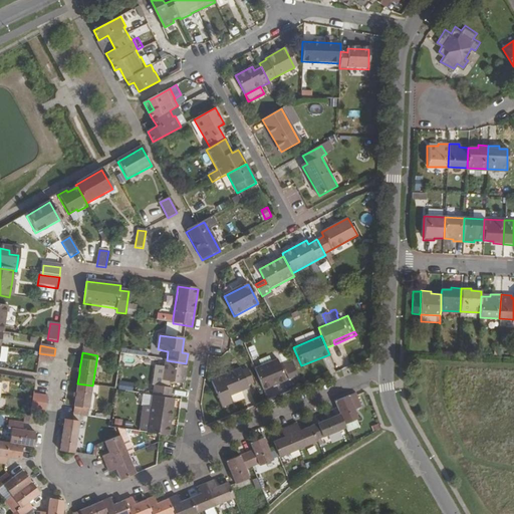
[(54,355),(39,353),(38,360),(53,362),(54,355)]
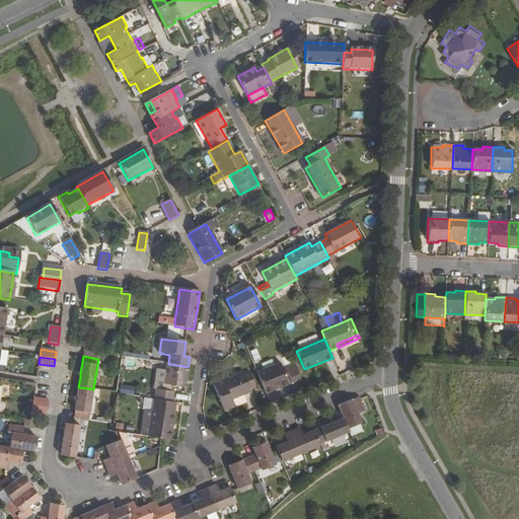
[(168,364),(166,364),(165,372),(157,371),(154,390),(156,391),(168,392),(169,386),(184,388),(188,367),(168,364)]
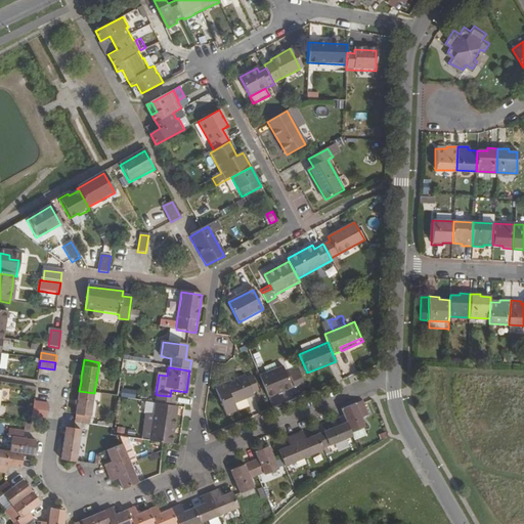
[(282,367),(260,377),(268,398),(291,388),(282,367)]
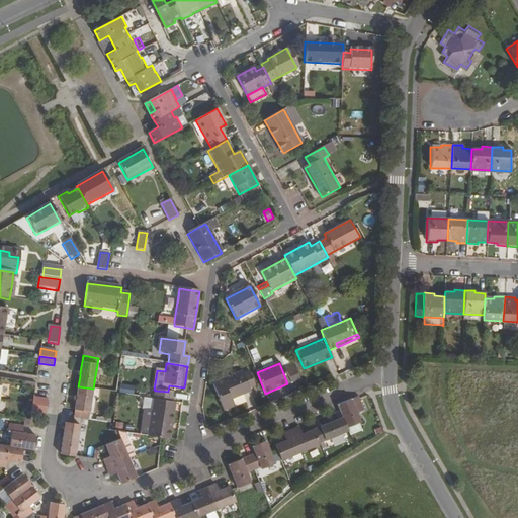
[(286,373),(290,382),(299,379),(295,369),(286,373)]
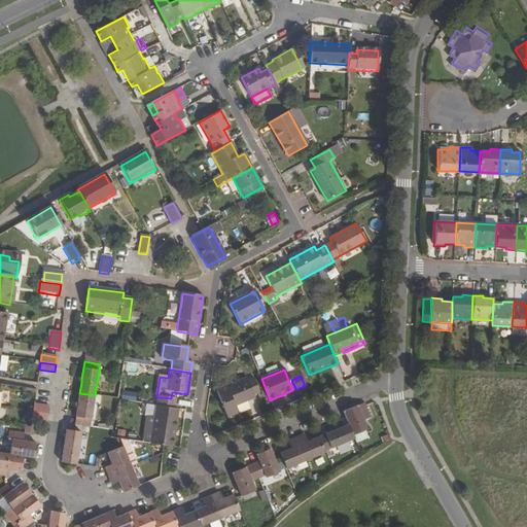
[(247,379),(217,391),(227,418),(238,413),(236,407),(254,398),(248,382),(247,379)]
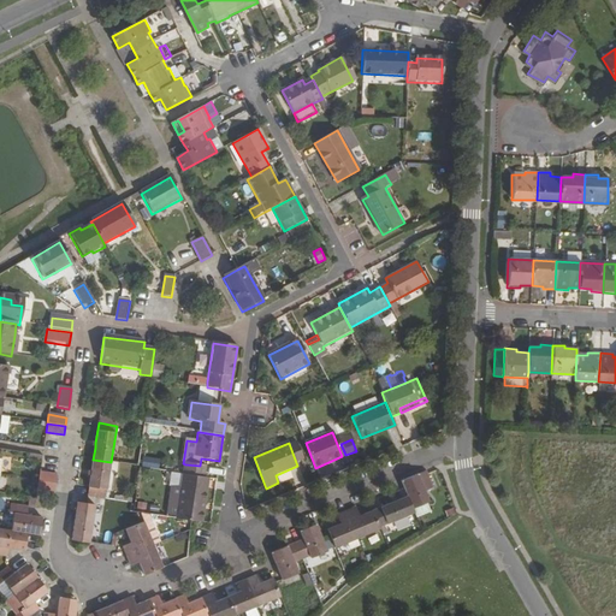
[(290,446),(296,462),(304,458),(297,443),(290,446)]
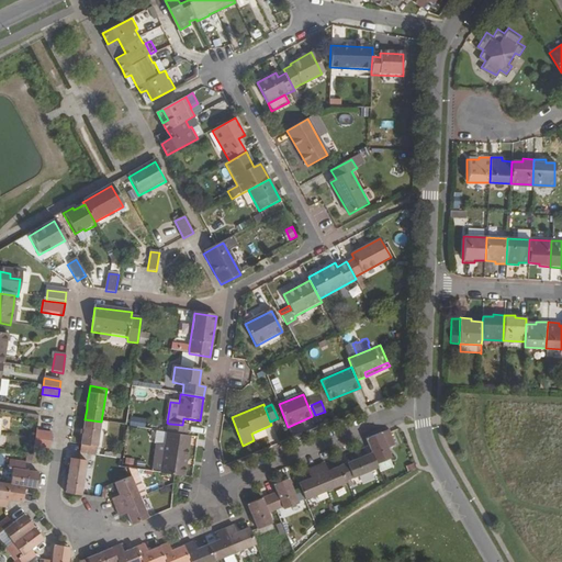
[(101,422),(85,419),(83,430),(82,436),(81,442),(80,453),(96,456),(101,422)]
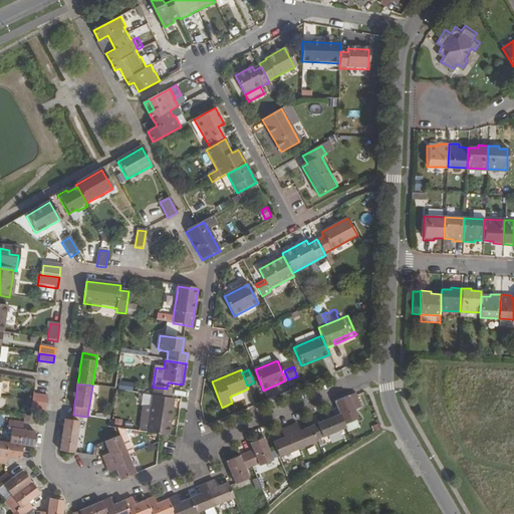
[(167,389),(155,388),(153,397),(170,400),(172,390),(167,389)]
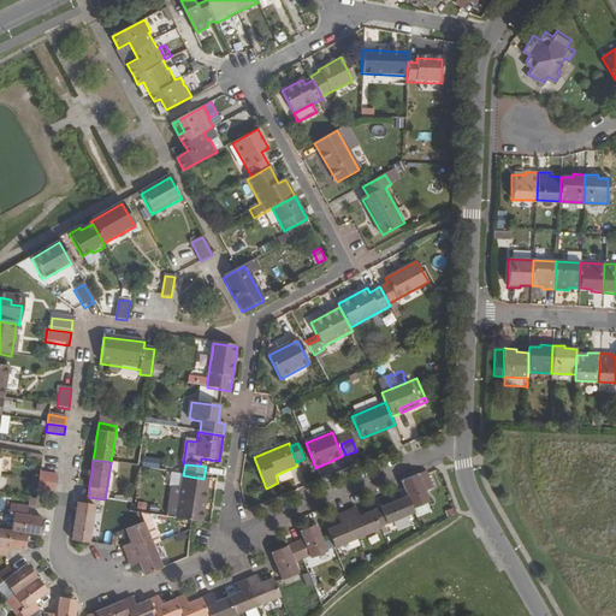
[(57,475),(40,472),(39,483),(55,485),(57,475)]
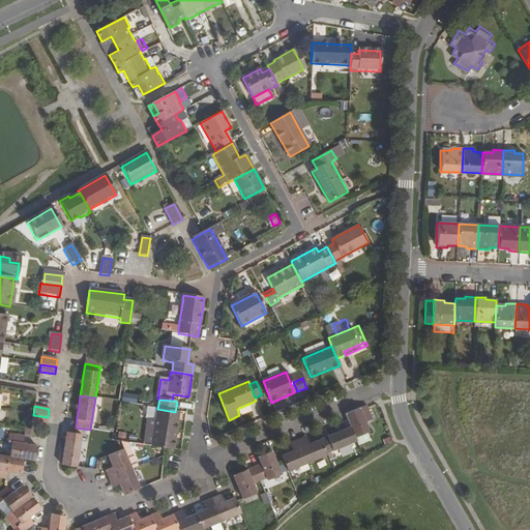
[(367,406),(347,414),(351,427),(355,438),(370,433),(366,422),(373,420),(367,406)]
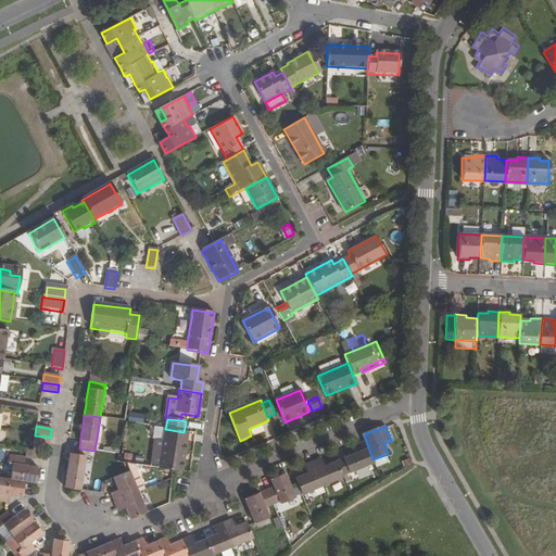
[(165,429),(163,442),(160,469),(175,471),(182,472),(188,433),(184,432),(165,429)]
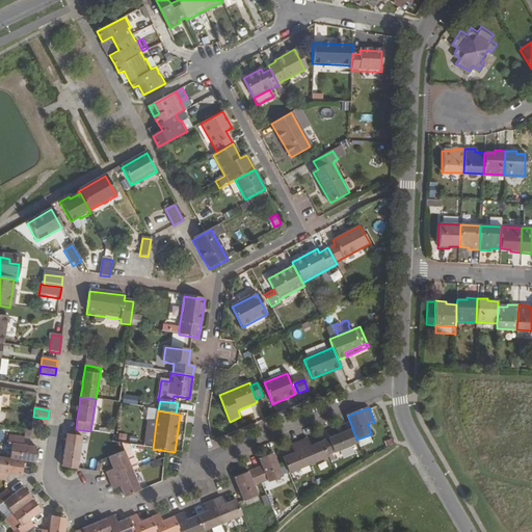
[(48,419),(33,417),(32,424),(47,426),(48,419)]
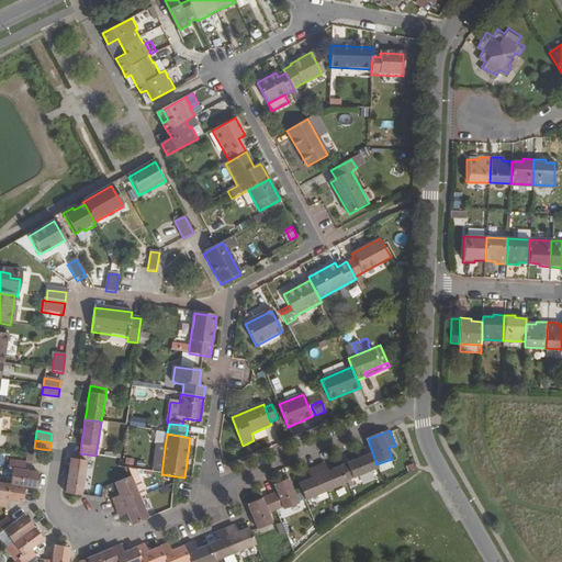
[(161,472),(165,447),(156,446),(153,471),(161,472)]
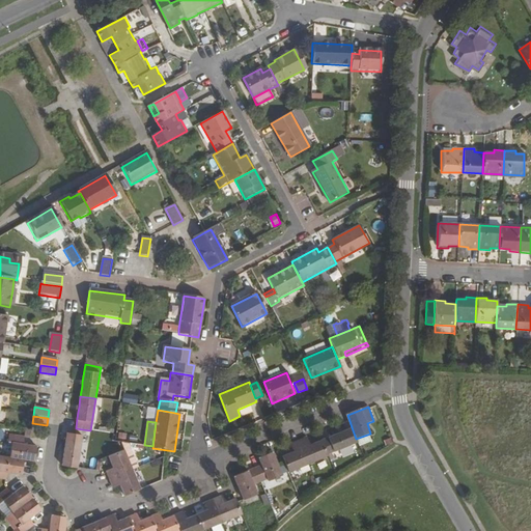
[(337,435),(323,441),(328,454),(358,442),(356,439),(352,427),(342,432),(337,435)]
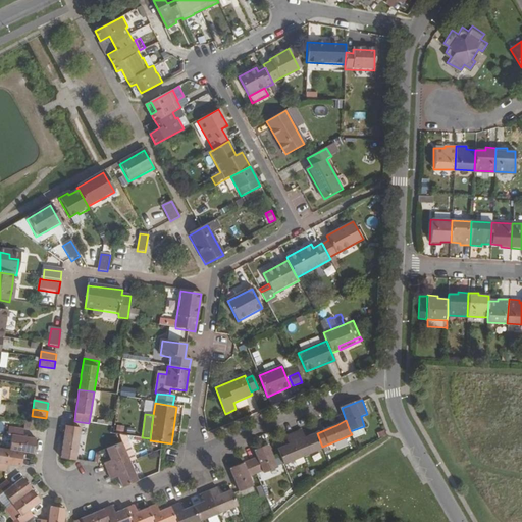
[(73,428),(66,427),(61,459),(76,461),(82,429),(73,428)]
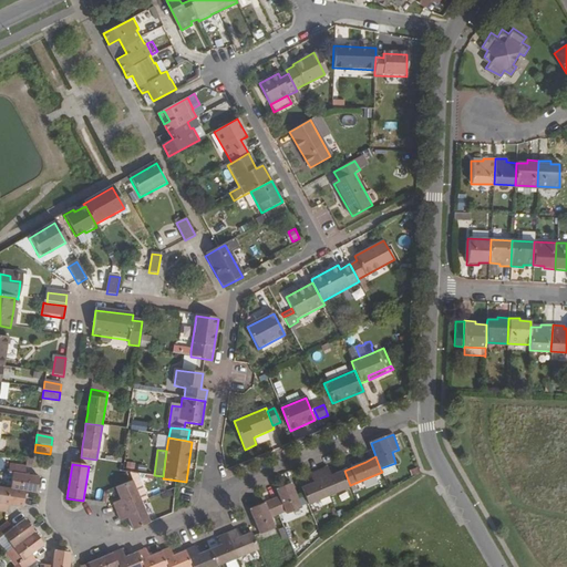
[(26,467),(9,465),(8,474),(12,475),(10,490),(26,492),(38,493),(40,477),(26,475),(26,467)]
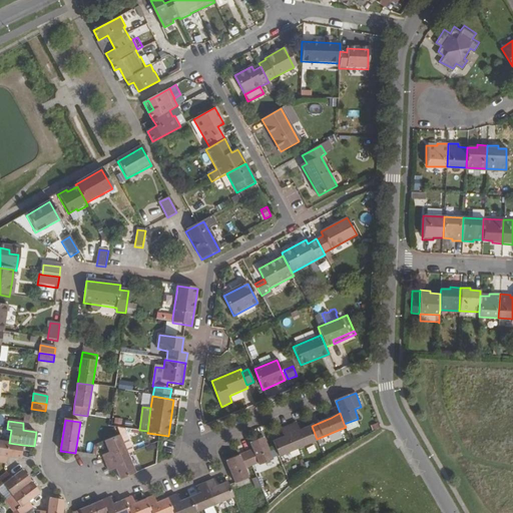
[(297,423),(290,426),(299,449),(318,441),(317,439),(312,426),(300,430),(297,423)]
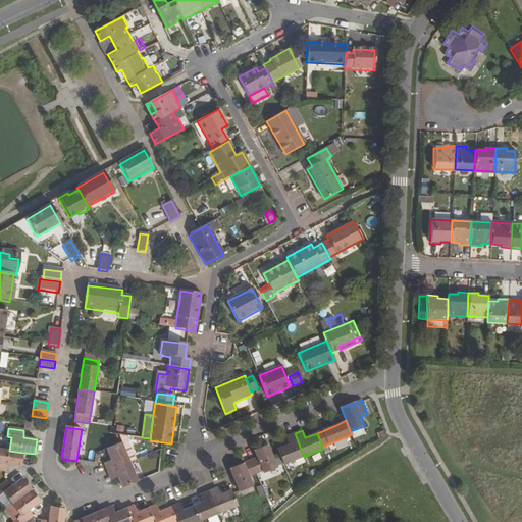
[(289,445),(278,449),(281,456),(284,464),(304,457),(295,433),(286,437),(289,445)]
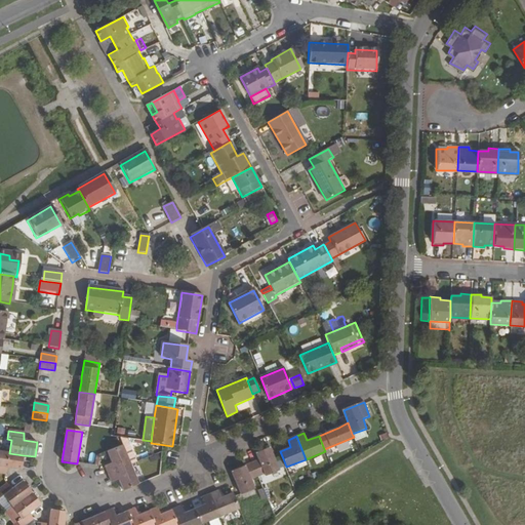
[(123,445),(131,465),(138,461),(132,447),(137,447),(138,441),(120,439),(123,445)]
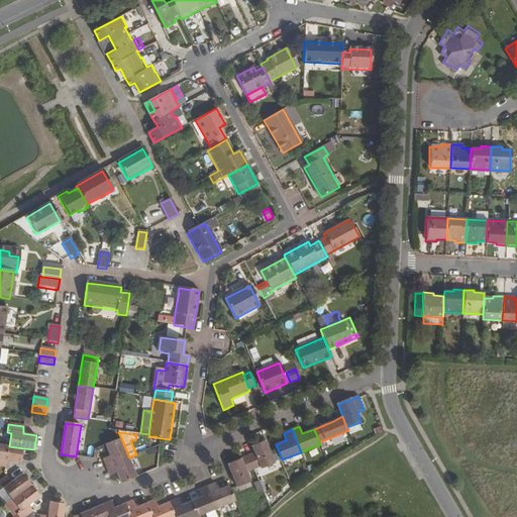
[(121,438),(105,445),(110,456),(103,459),(106,468),(129,457),(121,438)]
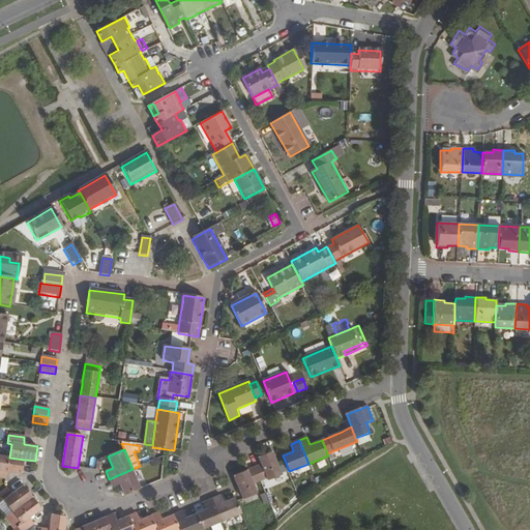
[(272,451),(259,458),(261,465),(255,467),(261,481),(267,478),(268,481),(283,474),(278,466),(272,451)]
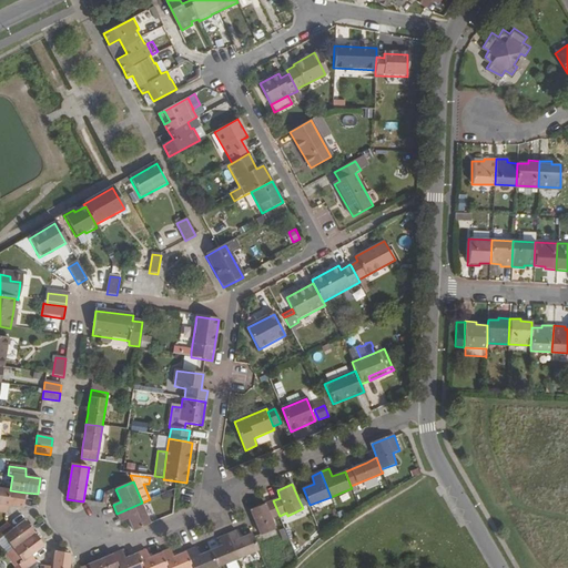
[(10,490),(0,488),(0,514),(6,515),(7,506),(22,509),(24,500),(27,500),(28,496),(24,496),(26,493),(10,490)]
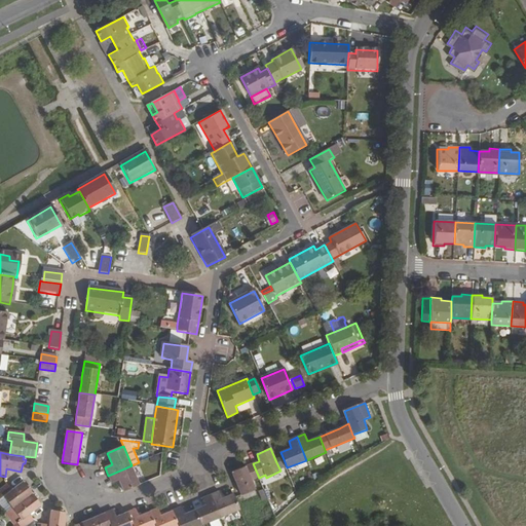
[(253,463),(232,473),(239,491),(241,495),(256,490),(252,481),(259,478),(253,463)]
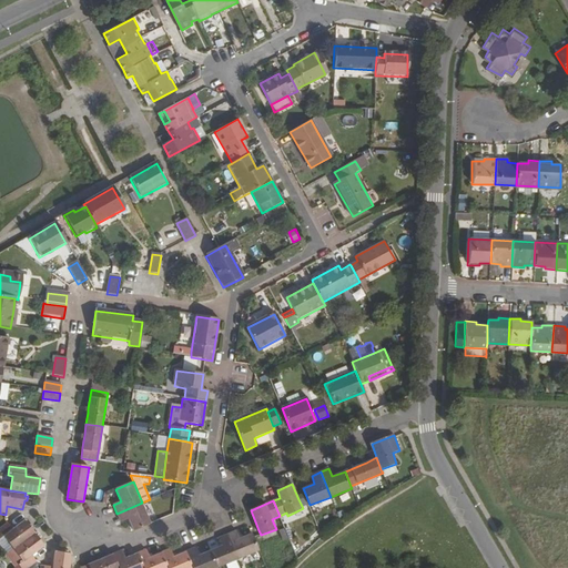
[(142,503),(117,514),(121,523),(129,519),(133,531),(150,525),(142,503)]
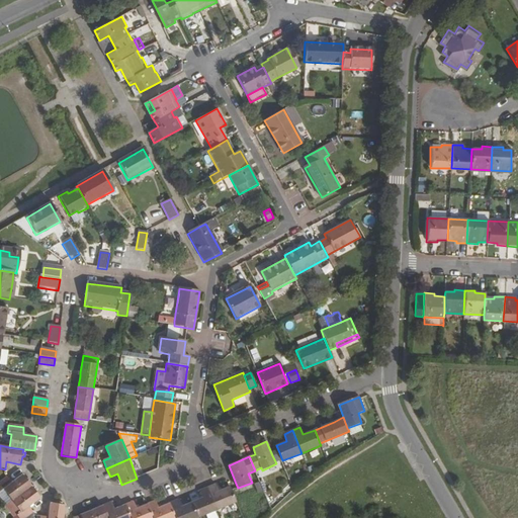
[(10,483),(6,478),(0,482),(0,492),(3,490),(11,502),(31,487),(29,485),(32,484),(29,480),(26,481),(22,475),(10,483)]
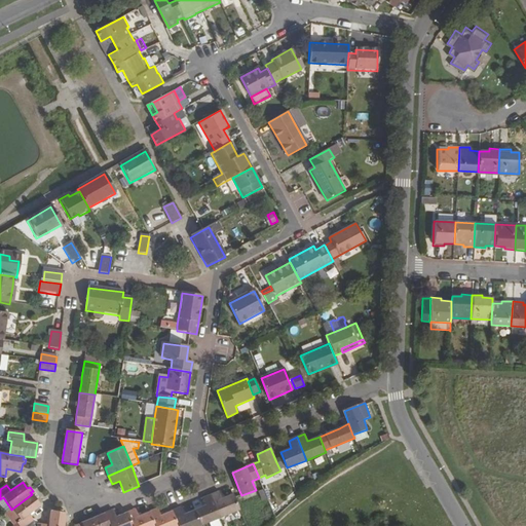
[(219,492),(211,495),(220,518),(239,510),(233,494),(222,498),(219,492)]
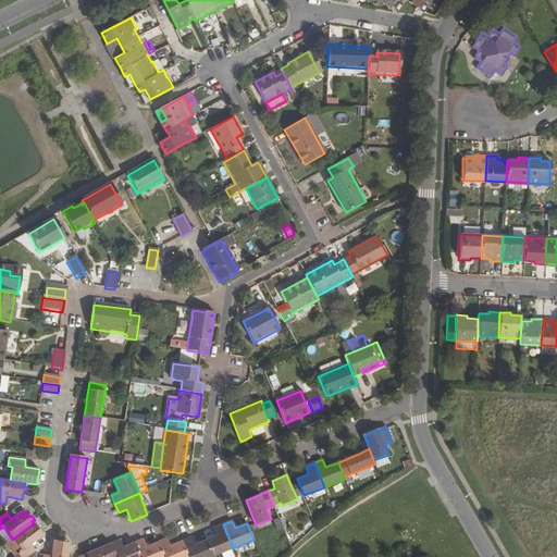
[(35,525),(34,523),(12,540),(21,552),(17,555),(19,556),(28,556),(36,553),(31,545),(44,536),(39,529),(40,528),(37,524),(35,525)]
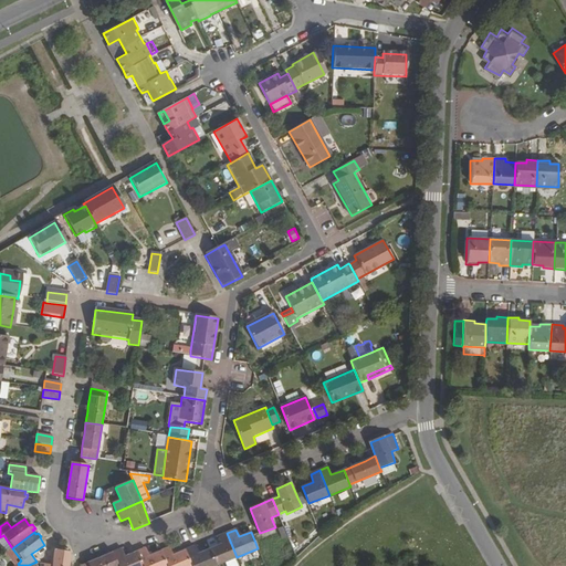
[(221,544),(209,549),(216,565),(237,557),(227,533),(218,536),(221,544)]
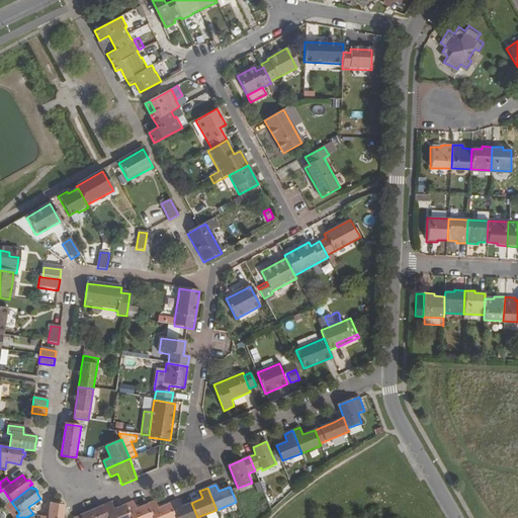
[(178,500),(170,504),(175,517),(197,517),(191,503),(181,507),(178,500)]
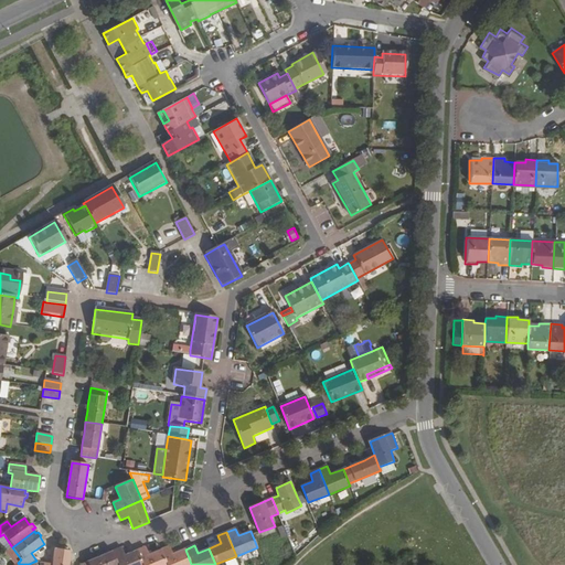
[(169,546),(160,551),(166,564),(191,564),(185,550),(173,554),(169,546)]
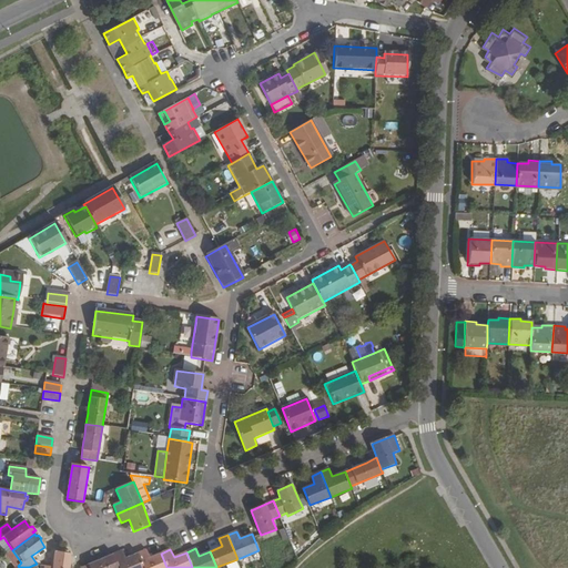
[(52,567),(44,567),(43,567),(69,567),(71,555),(69,554),(69,551),(63,550),(62,554),(54,553),(52,567)]
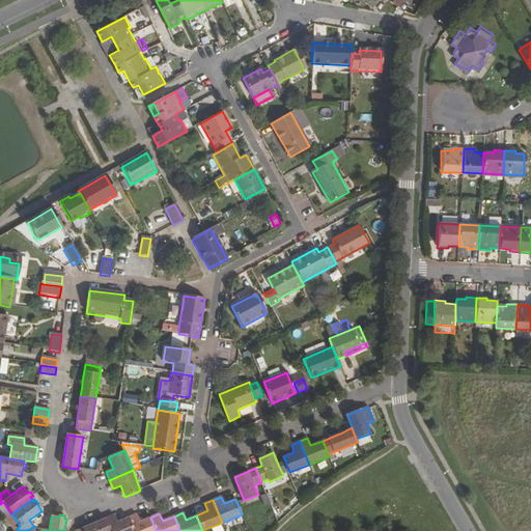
[(137,514),(129,518),(134,530),(156,530),(150,518),(140,522),(137,514)]
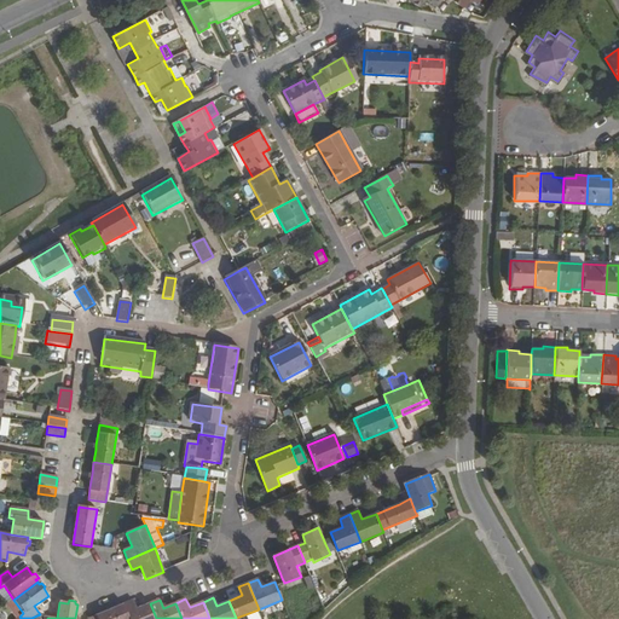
[(133,601),(123,605),(129,618),(156,618),(150,603),(137,609),(133,601)]
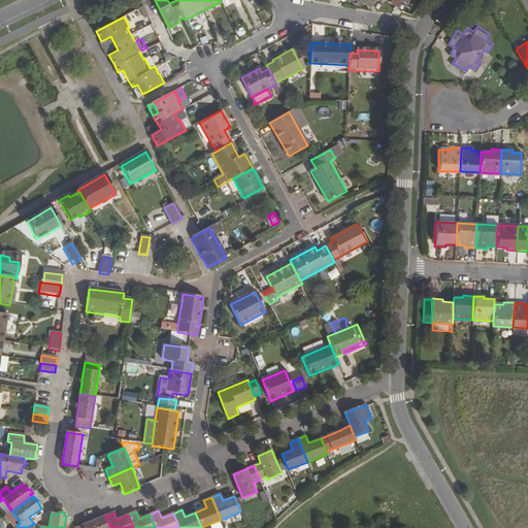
[(110,527),(105,516),(76,527),(110,527)]
